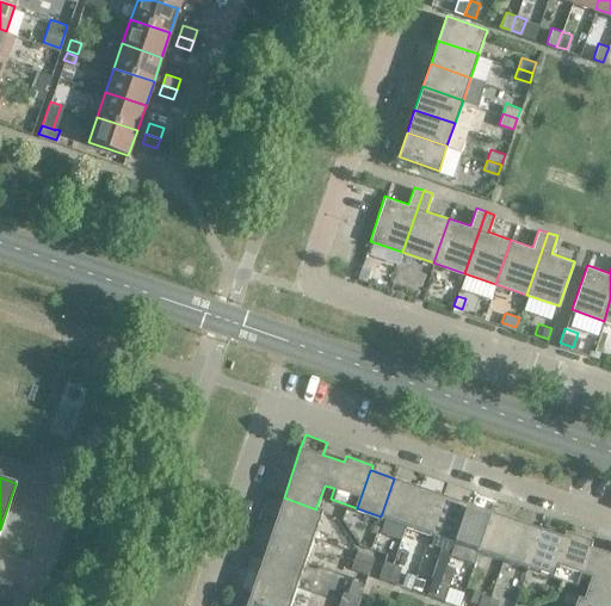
[(419,487),(394,478),(381,517),(406,525),(419,487)]
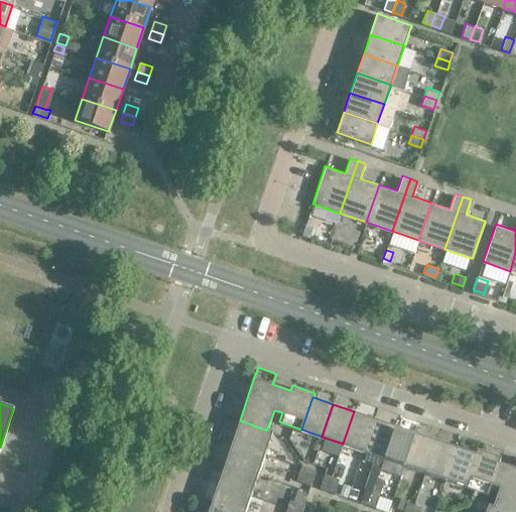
[(374,418),(354,411),(343,443),(363,451),(374,418)]
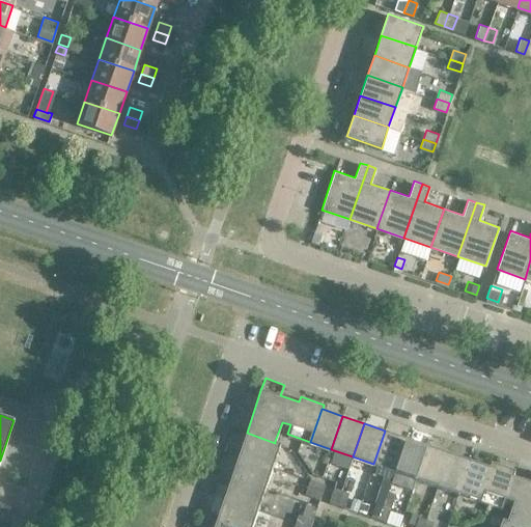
[(406,438),(385,431),(373,464),(394,471),(406,438)]
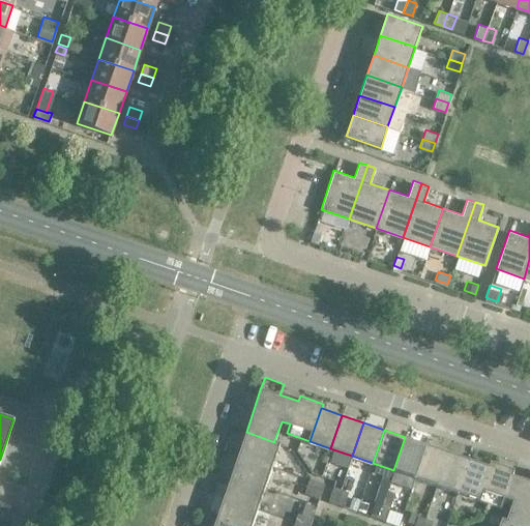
[(274,442),(246,432),(239,453),(272,465),(280,442),(274,440),(274,442)]
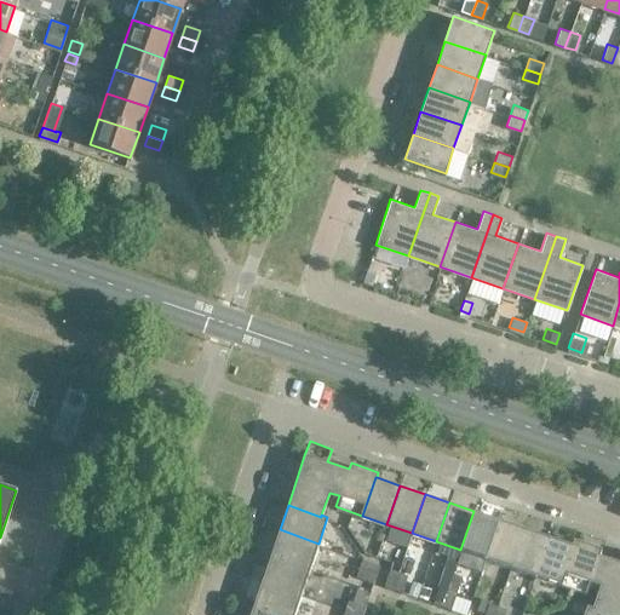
[(499,519),(474,511),(460,550),(486,558),(499,519)]
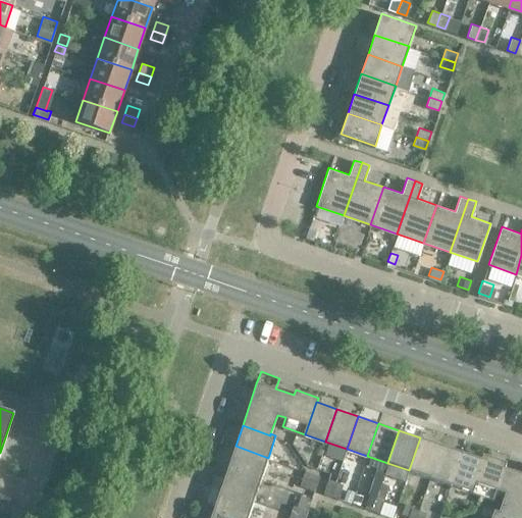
[(440,445),(420,437),(409,470),(429,477),(440,445)]
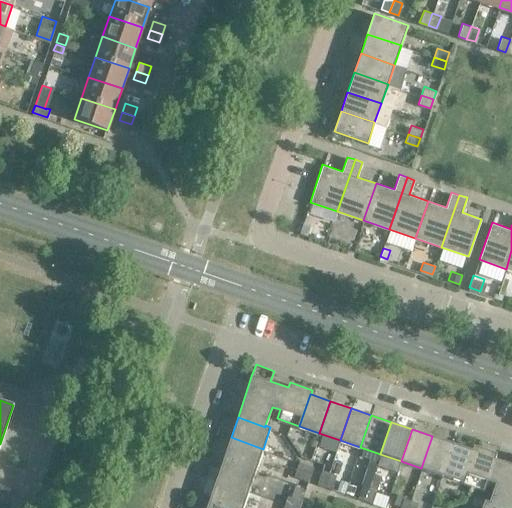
[(453,443),(432,436),(421,468),(442,475),(453,443)]
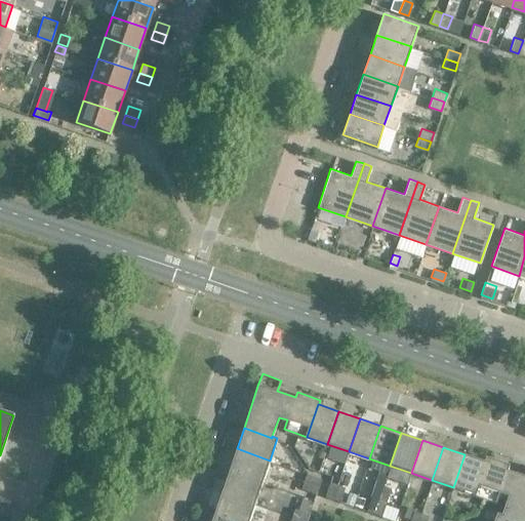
[(270,461),(237,448),(230,470),(263,481),(270,461)]
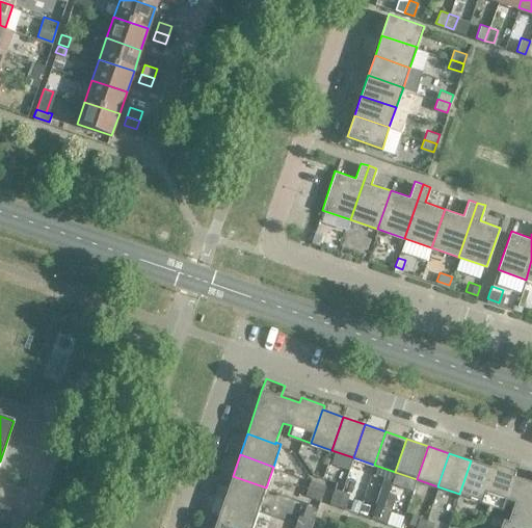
[(491,468),(490,467),(471,460),(459,494),(480,501),(491,468)]
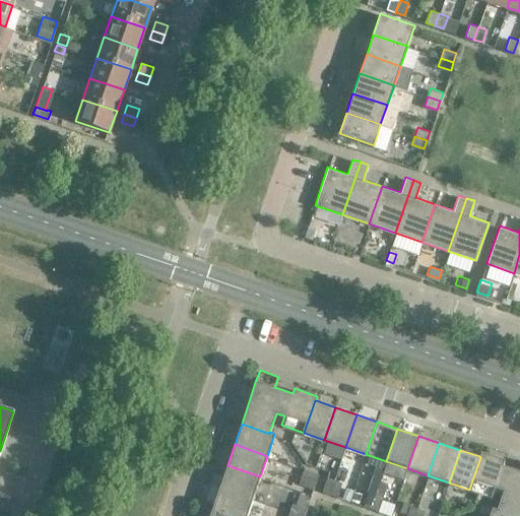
[(481,452),(479,456),(480,457),(469,490),(492,497),(495,488),(503,491),(497,510),(496,511),(513,515),(519,515),(519,470),(503,465),(504,460),(481,452)]
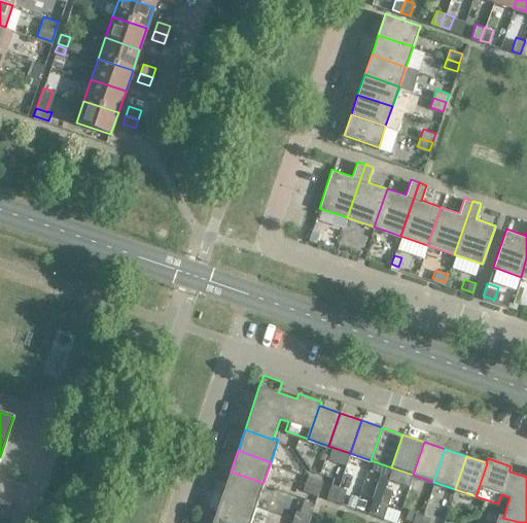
[(264,483),(231,472),(223,492),(256,503),(264,483)]
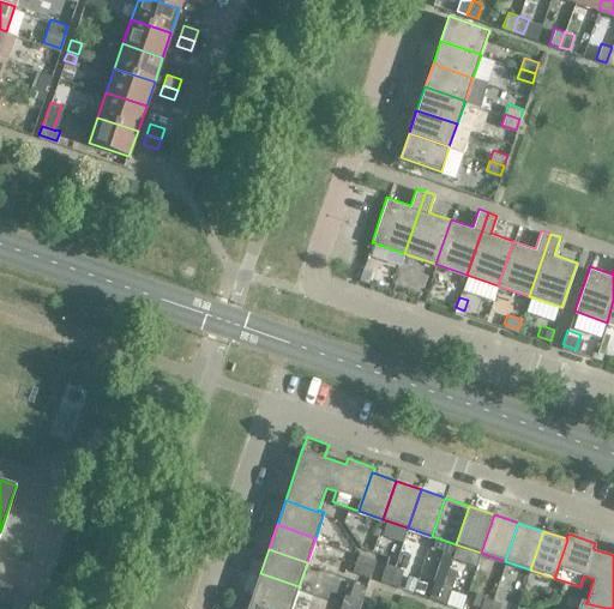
[(445,550),(438,572),(445,574),(452,553),(445,550)]
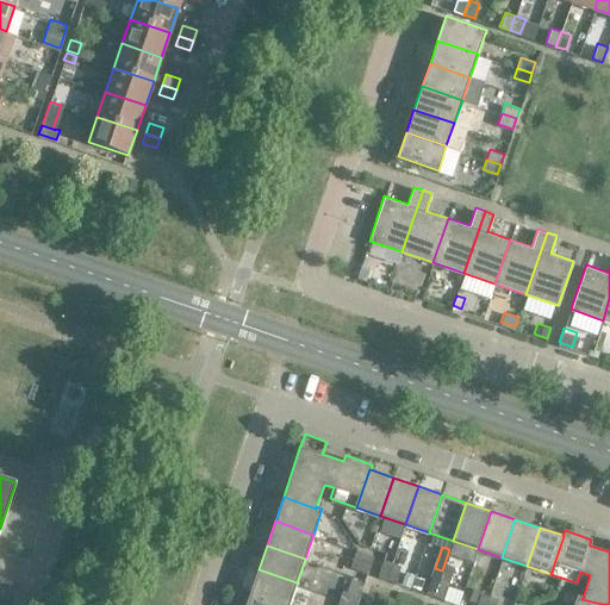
[(356,549),(353,557),(371,563),(373,555),(356,549)]
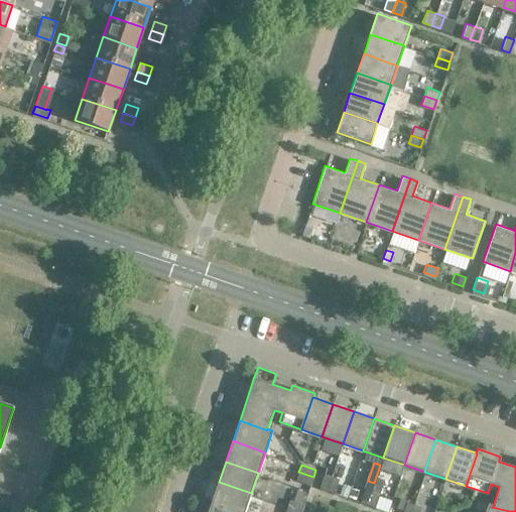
[(313,477),(298,472),(296,479),(310,484),(313,477)]
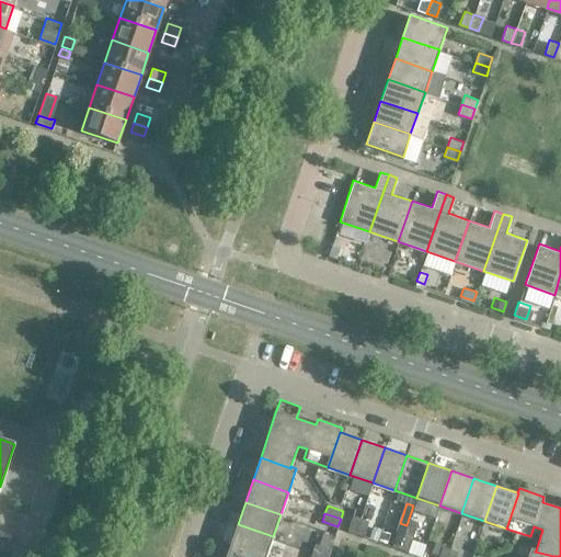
[(361,516),(353,513),(347,530),(355,532),(361,516)]
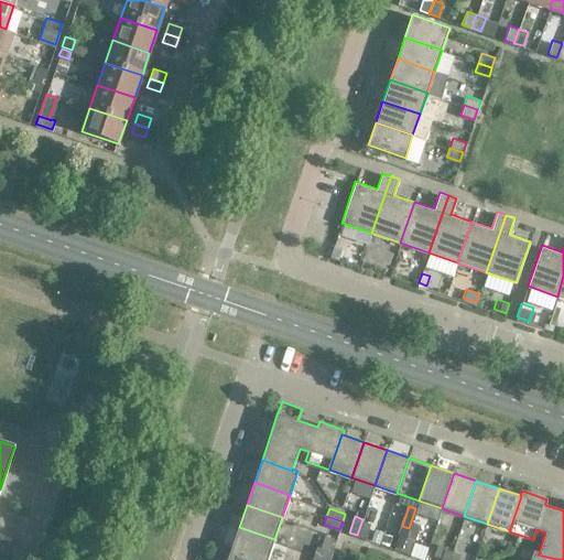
[(370,521),(362,519),(357,535),(365,538),(370,521)]
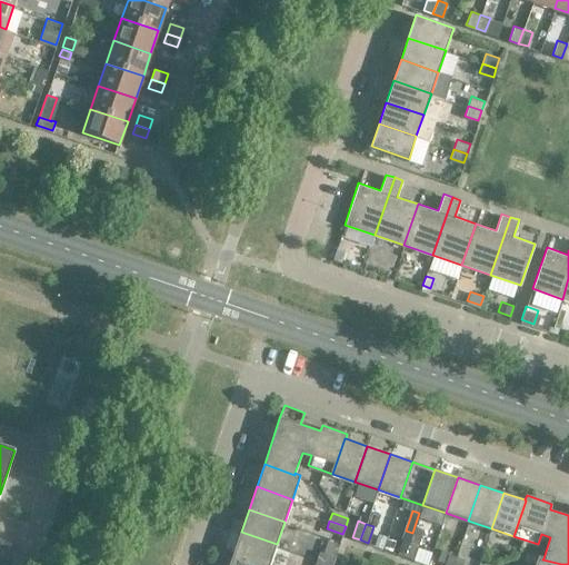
[(269,564),(277,544),(241,532),(232,555),(262,564),(269,564)]
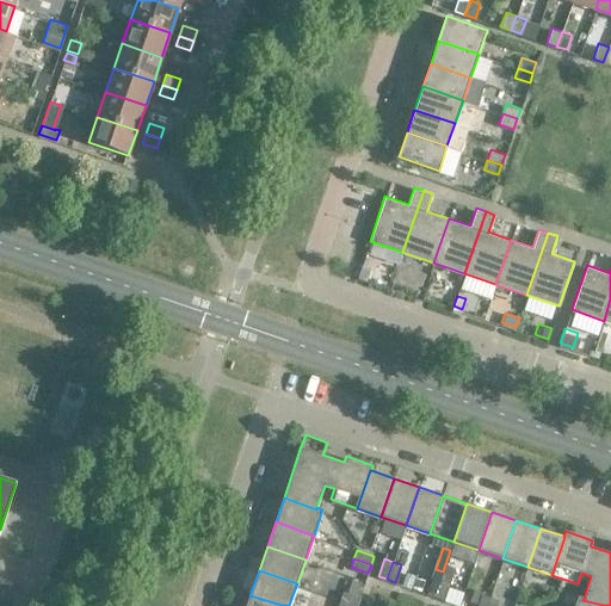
[(406,572),(402,583),(409,586),(414,574),(406,572)]
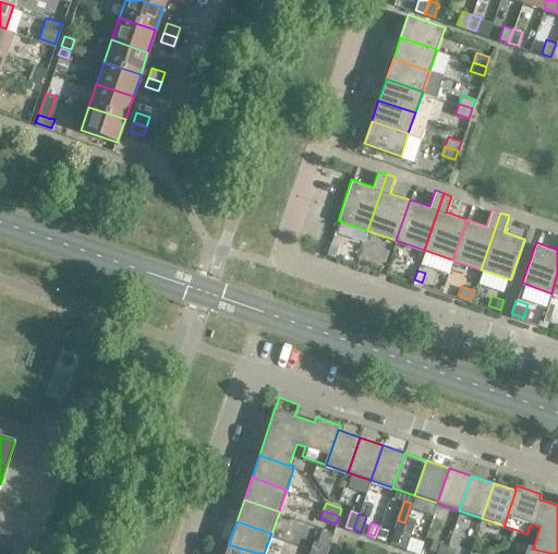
[(380,526),(377,536),(384,538),(387,528),(380,526)]
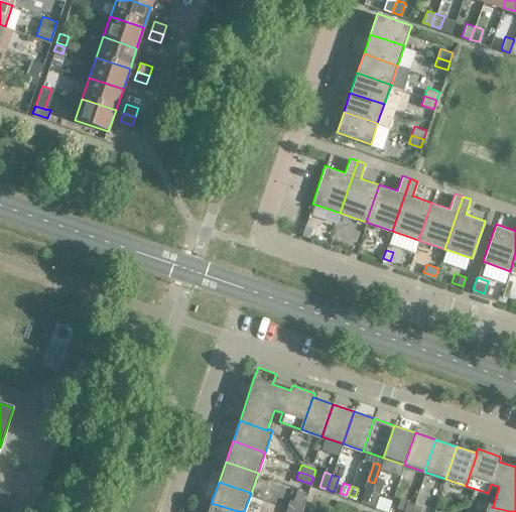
[(366,486),(361,501),(368,503),(373,489),(366,486)]
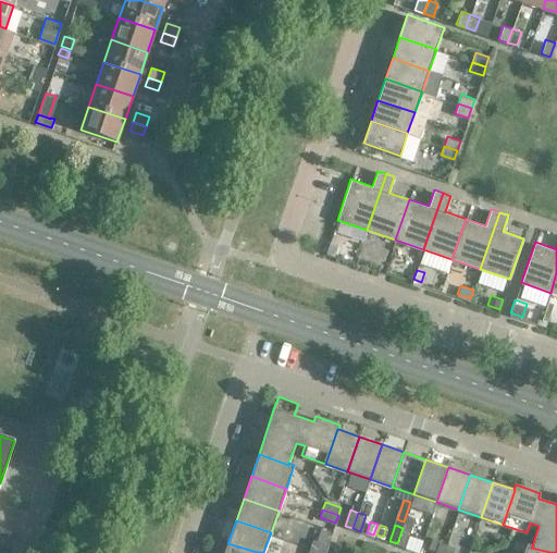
[(410,530),(403,528),(397,543),(405,547),(410,530)]
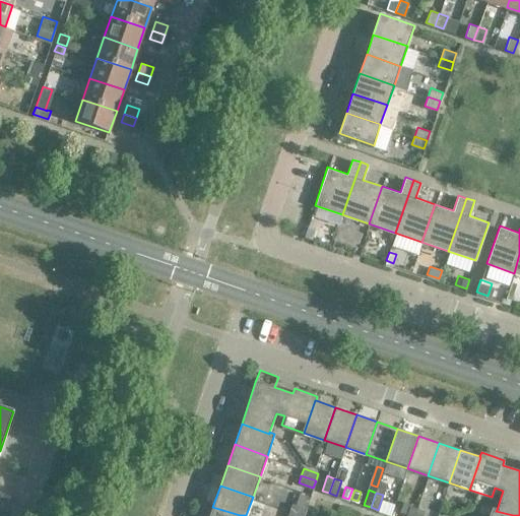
[(291,502),(289,510),(304,515),(307,507),(291,502)]
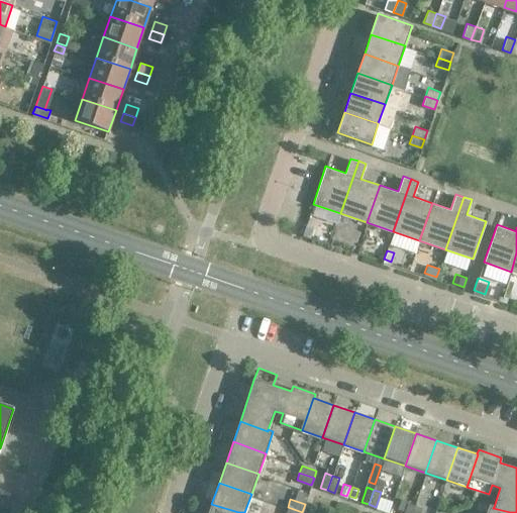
[(404,511),(403,512),(411,512),(415,504),(402,499),(399,509),(404,511)]
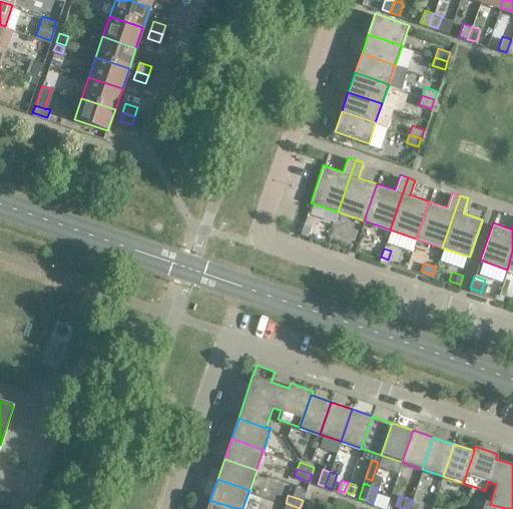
[(236,508),(209,500),(206,508),(236,508)]
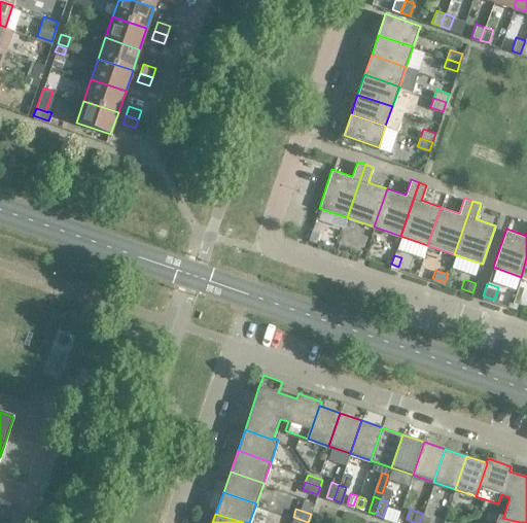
[(427,522),(430,516),(423,514),(419,522),(427,522)]
